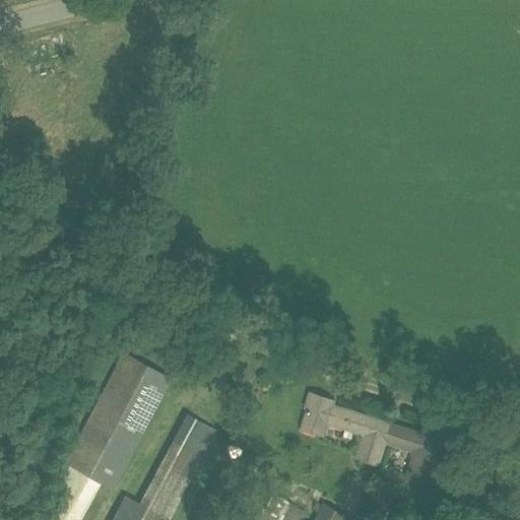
[(112,490),(171,378),(124,352),(64,463),(112,490)]
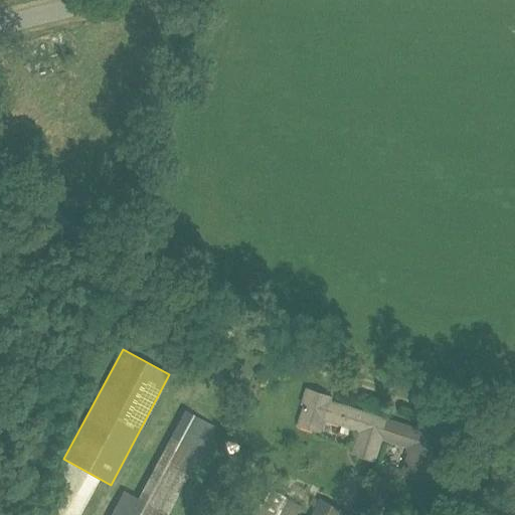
[(375,460),(382,437),(412,447),(404,474),(423,480),(439,431),(419,425),(418,428),(394,421),(393,423),(387,421),(387,419),(330,401),(331,396),(310,389),(299,424),(317,431),(321,417),(361,431),(354,454),(375,460)]
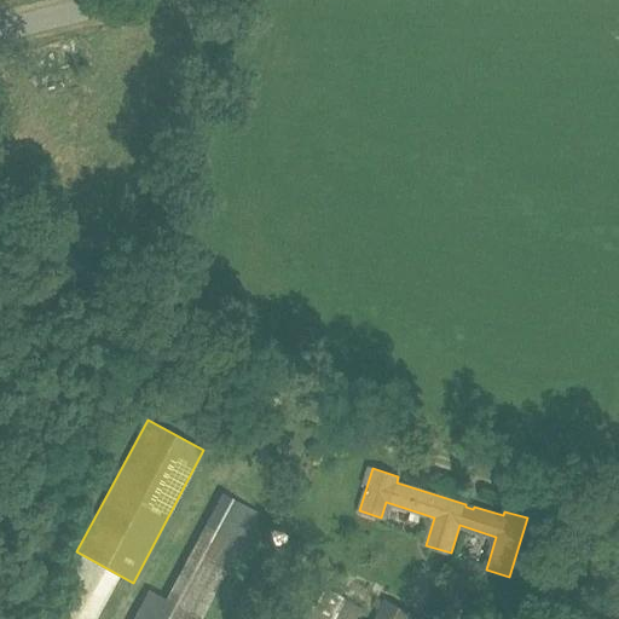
[(200,618),(258,512),(223,492),(166,600),(149,590),(133,618),(200,618)]
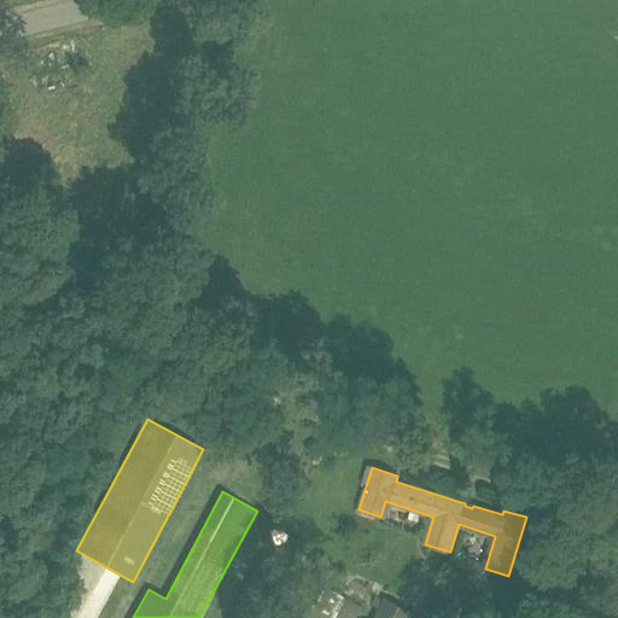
[(277,617),(302,575),(266,554),(232,617),(277,617)]
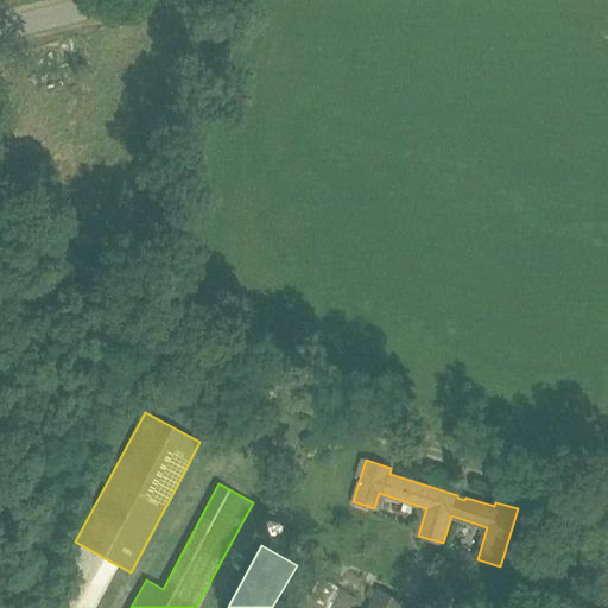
[(350,607),(356,597),(321,578),(304,607),(350,607)]
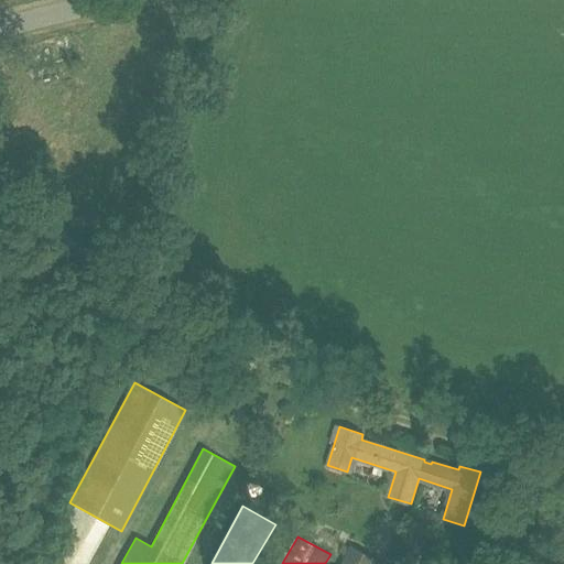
[(378,563),(380,561),(353,546),(343,563),(378,563)]
